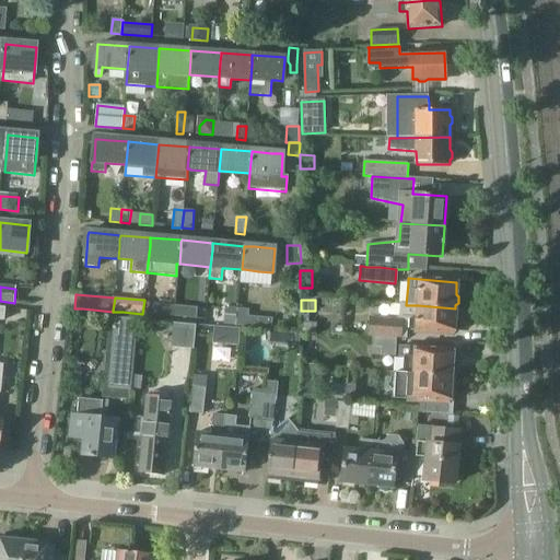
[(175,306),(160,304),(159,315),(174,316),(175,306)]
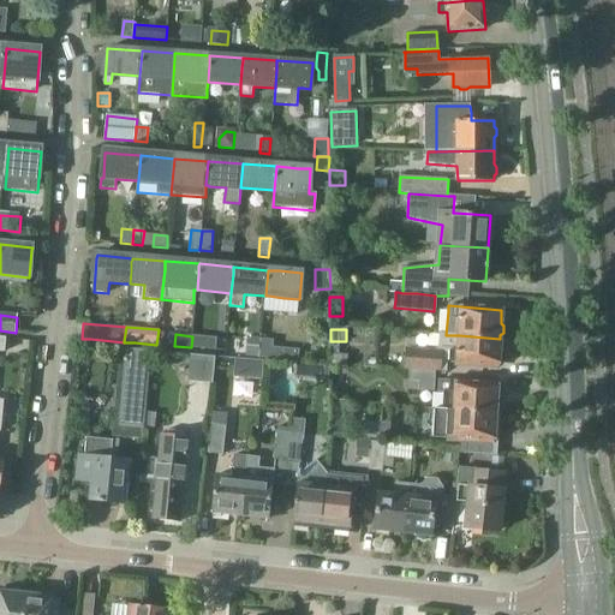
[(405,369),(410,369),(411,369),(435,371),(436,371),(441,371),(441,370),(442,362),(449,362),(453,362),(453,363),(497,366),(499,353),(500,352),(502,351),(502,344),(501,342),(500,341),(500,339),(459,335),(446,335),(440,334),(439,347),(436,347),(436,351),(406,348),(406,353),(405,369)]
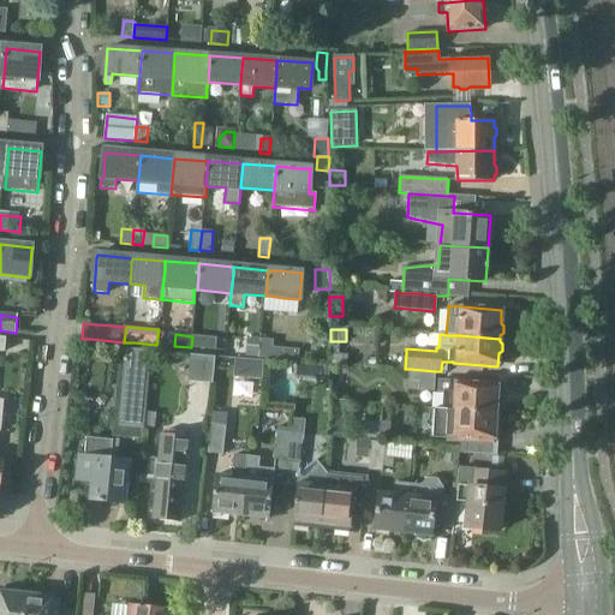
[(192,336),(191,347),(192,347),(215,350),(216,339),(216,338),(192,335),(192,336)]
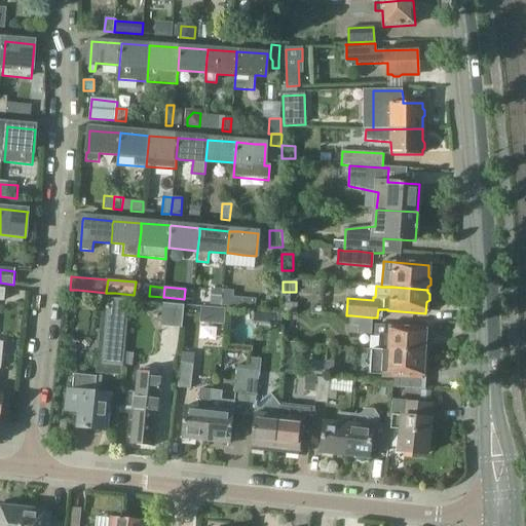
[(222,308),(224,296),(224,291),(213,290),(211,306),(222,308)]
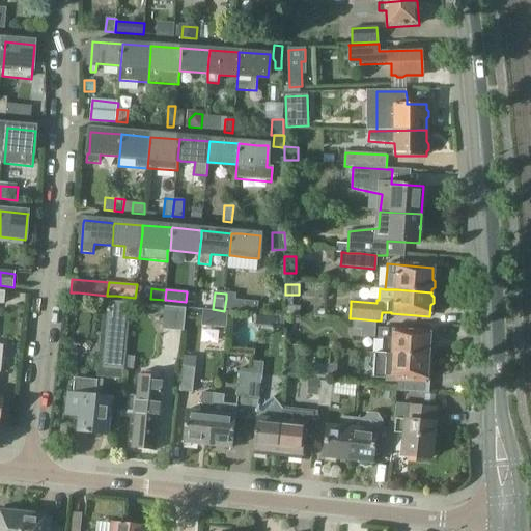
[(252,313),(253,302),(226,299),(224,311),(252,313)]
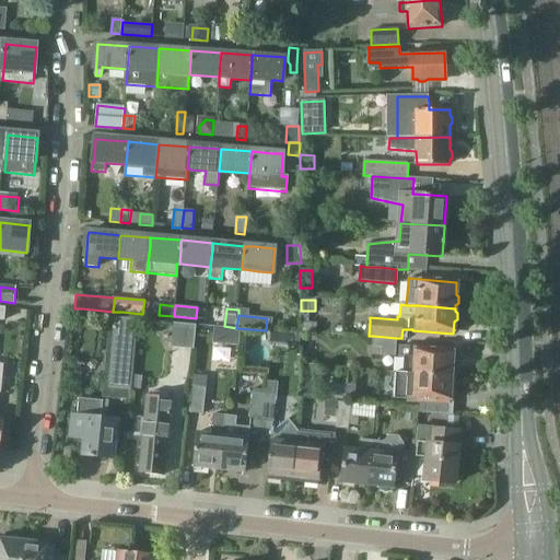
[(129,388),(130,375),(136,319),(117,318),(115,318),(113,349),(112,365),(109,387),(112,387),(129,389),(129,388)]
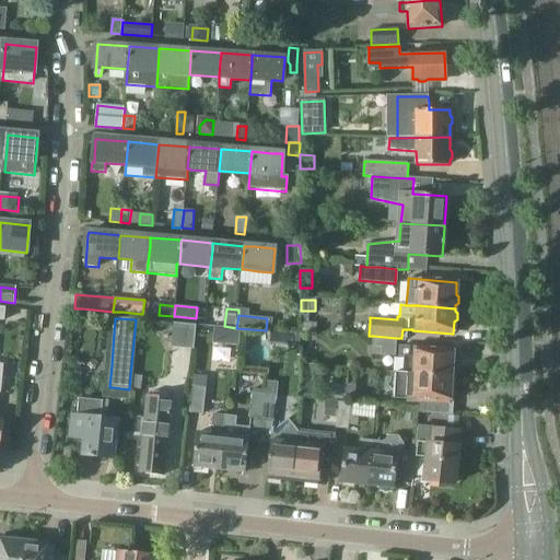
[(195,350),(197,325),(174,323),(172,348),(195,350)]
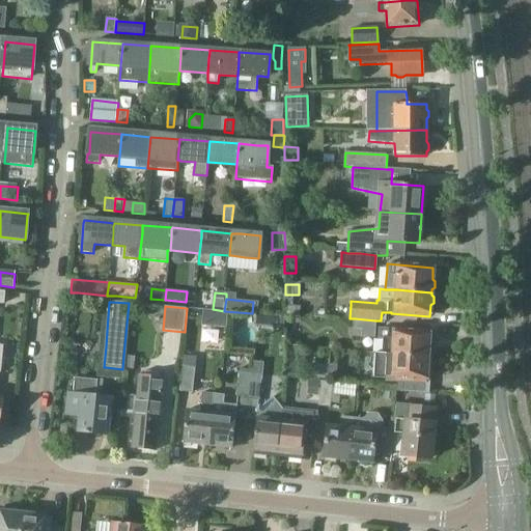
[(300,315),(300,307),(285,306),(285,315),(300,315)]
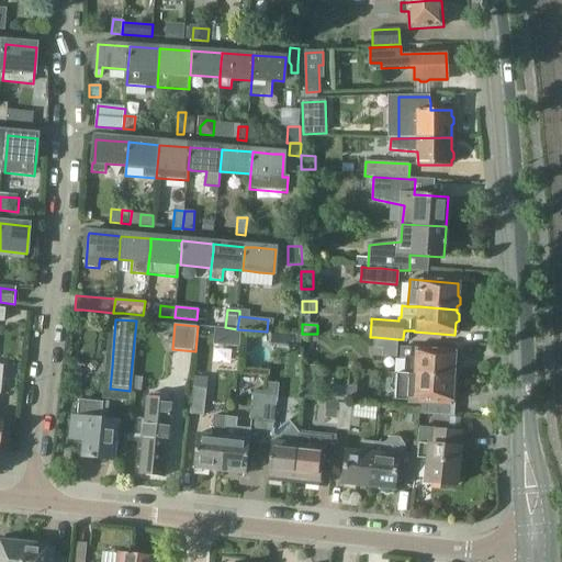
[(215,327),(214,345),(224,346),(240,347),(242,329),(215,327)]
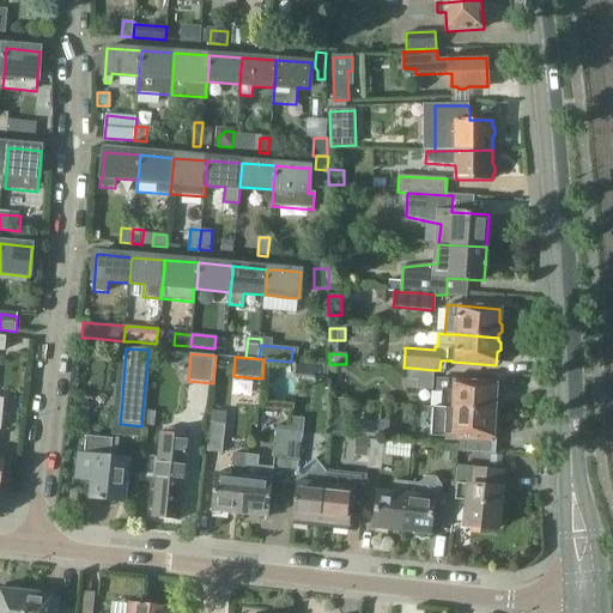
[(407,388),(432,389),(434,370),(410,368),(408,368),(407,388)]
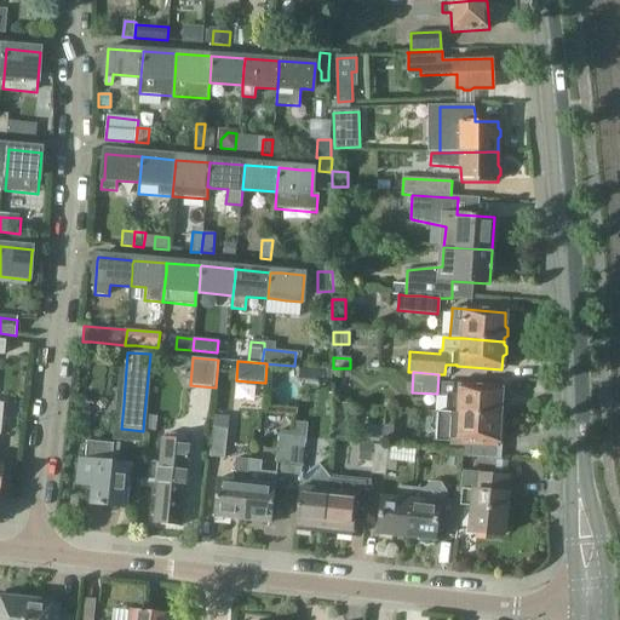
[(501,386),(443,383),(442,396),(449,396),(448,412),(499,415),(503,415),(504,401),(500,401),(501,390),(501,386)]
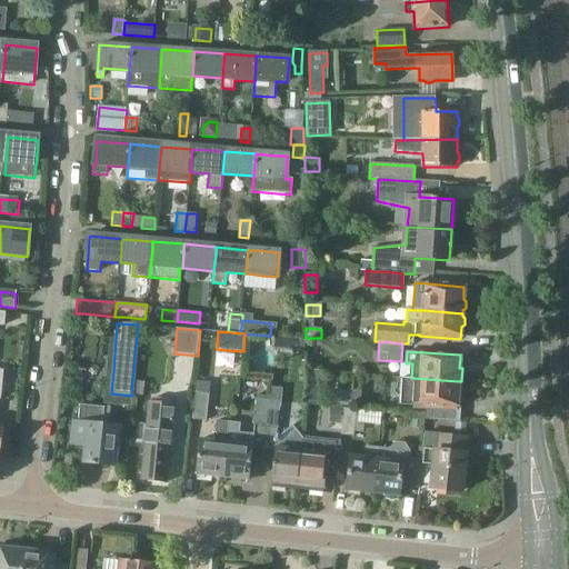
[(458,381),(411,378),(403,377),(402,381),(401,405),(412,405),(412,408),(427,409),(426,418),(456,420),(457,410),(458,396),(461,396),(461,381),(458,381)]
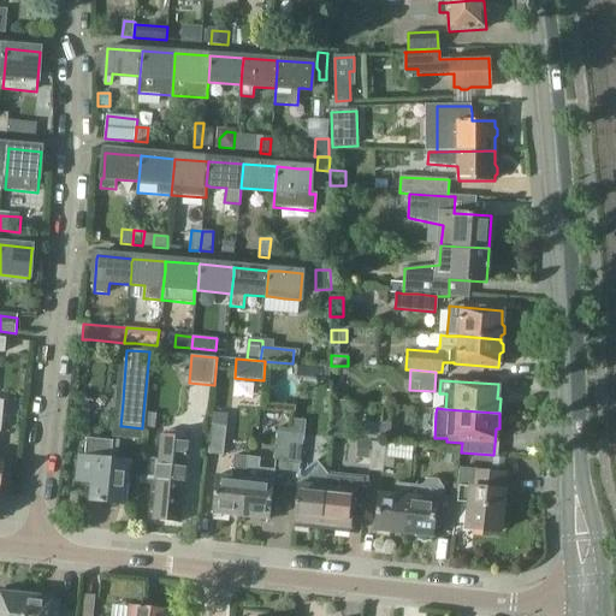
[(143,413),(142,427),(144,427),(154,428),(155,414),(150,414),(146,413),(143,413)]
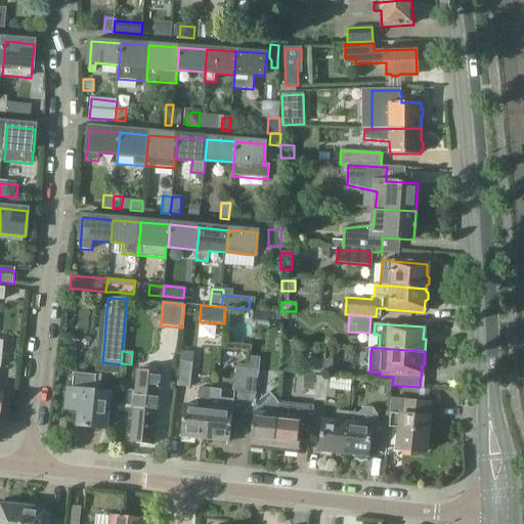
[(182,351),(179,386),(180,386),(190,387),(192,364),(194,352),(182,351)]
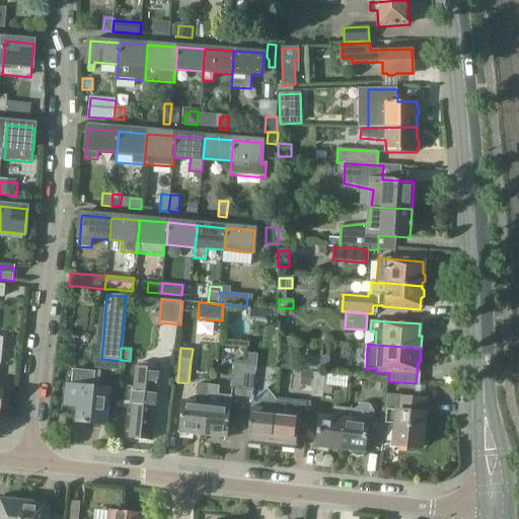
[(243,390),(241,411),(252,412),(249,442),(275,444),(279,401),(269,389),(258,398),(254,397),(252,397),(255,372),(256,355),(247,354),(246,367),(243,390)]
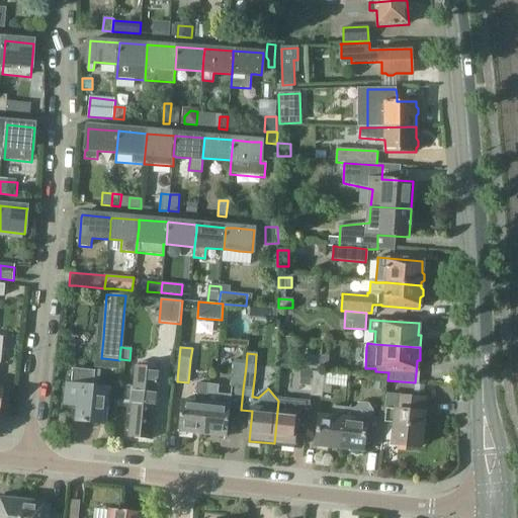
[(321,359),(306,358),(305,368),(320,369),(321,359)]
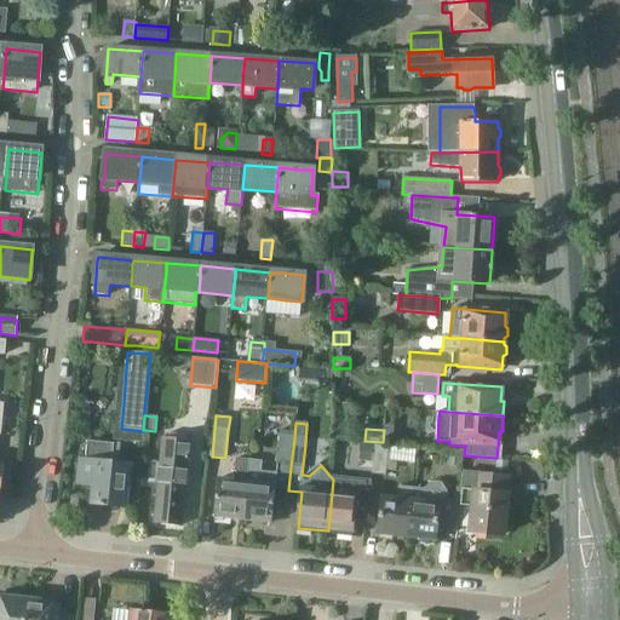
[(185,442),(187,436),(170,435),(168,440),(164,440),(161,464),(151,463),(149,484),(160,486),(156,524),(183,527),(190,442),(185,442)]
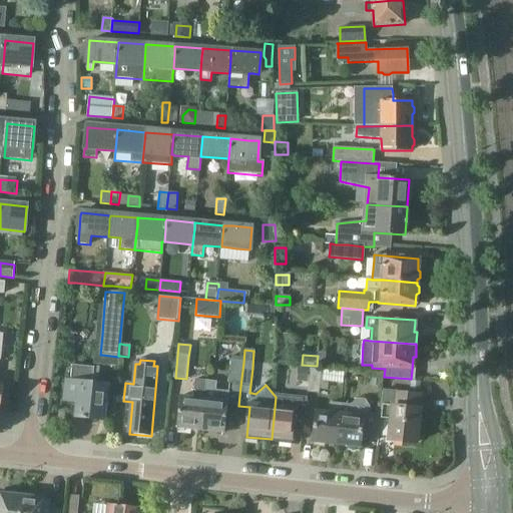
[(232,362),(230,385),(240,386),(243,363),(232,362)]
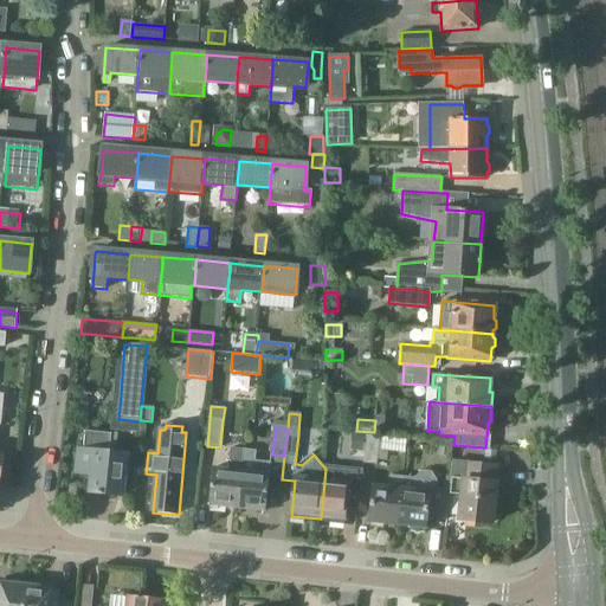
[(86,494),(92,494),(124,497),(126,481),(126,478),(136,479),(139,458),(139,457),(111,453),(113,434),(85,432),(83,447),(76,447),(73,475),(89,476),(86,494)]
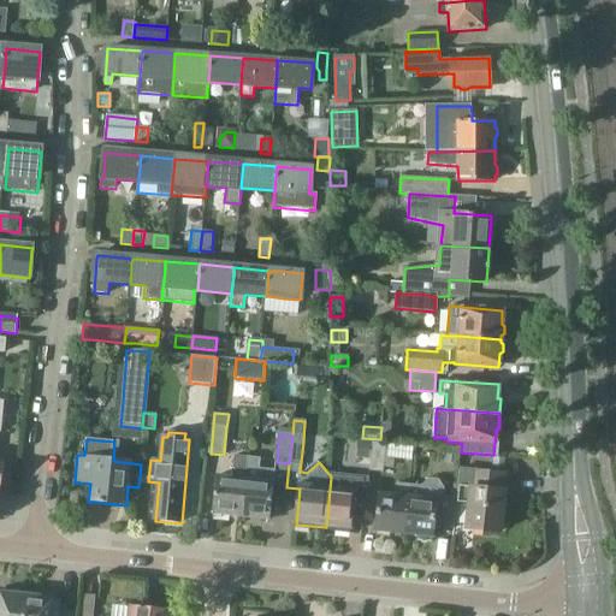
[(371,463),(369,472),(372,472),(383,473),(386,445),(386,444),(373,442),(373,444),(373,448),(371,463)]
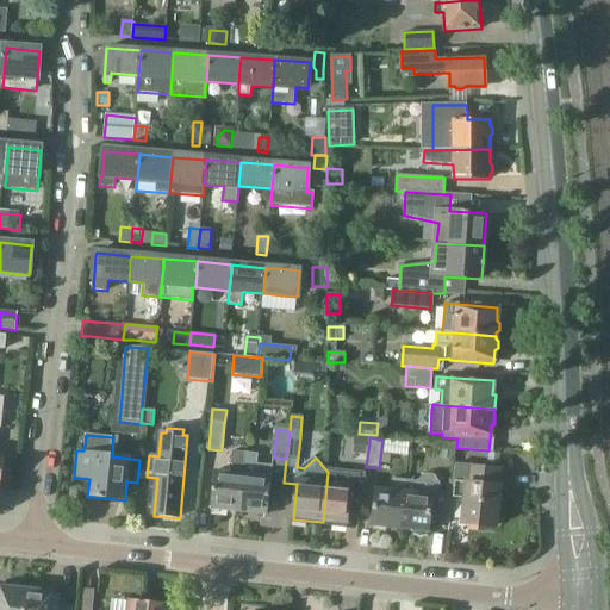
[(356,442),(355,458),(356,458),(367,459),(369,443),(358,442),(356,442)]
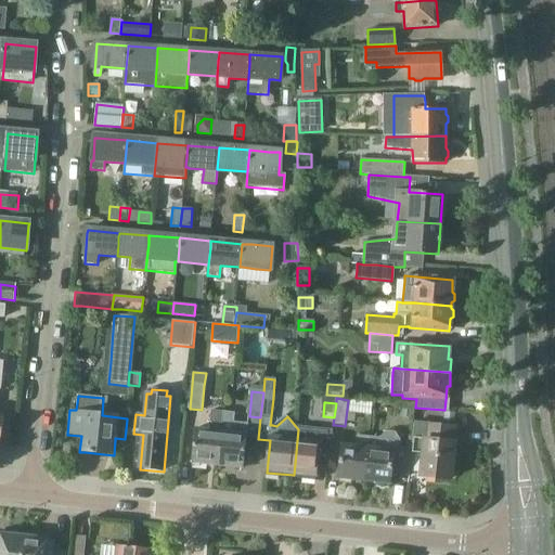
[(196,430),(192,463),(218,466),(224,412),(213,410),(210,431),(209,431),(196,430)]
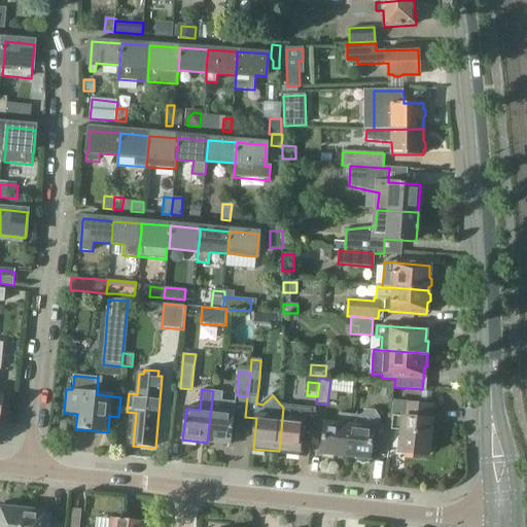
[(213,391),(207,443),(208,443),(232,445),(236,403),(236,401),(223,400),(223,392),(214,391),(213,391)]
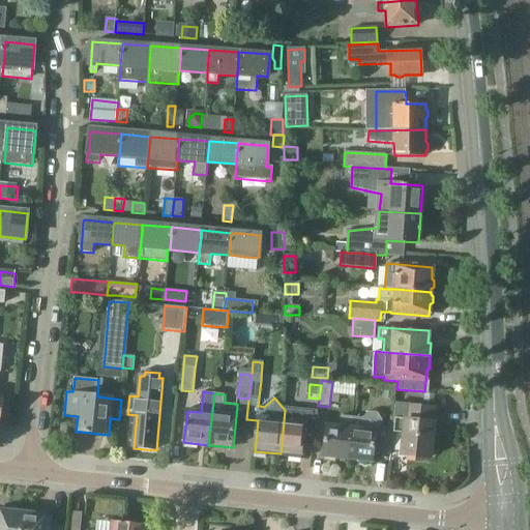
[(430,459),(435,411),(435,408),(398,404),(394,434),(406,435),(403,457),(430,459)]
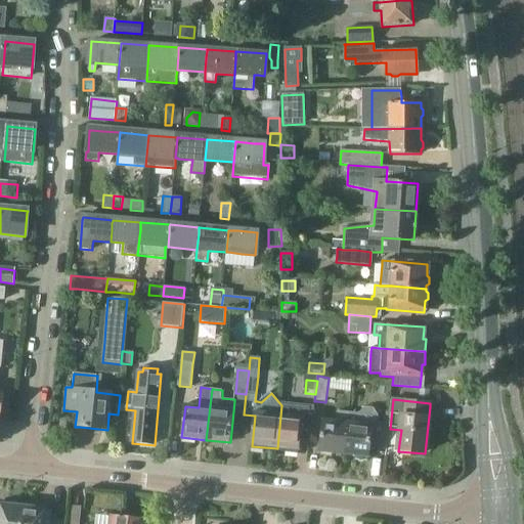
[(281,405),(277,448),(301,451),(302,440),(310,441),(314,408),(293,406),(281,405)]
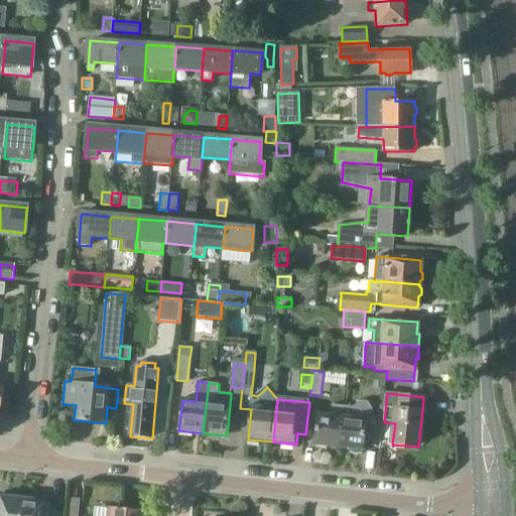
[(344,407),(340,448),(351,450),(351,453),(362,454),(363,450),(365,438),(379,440),(382,416),(372,415),(372,409),(368,402),(359,401),(352,408),(344,407)]
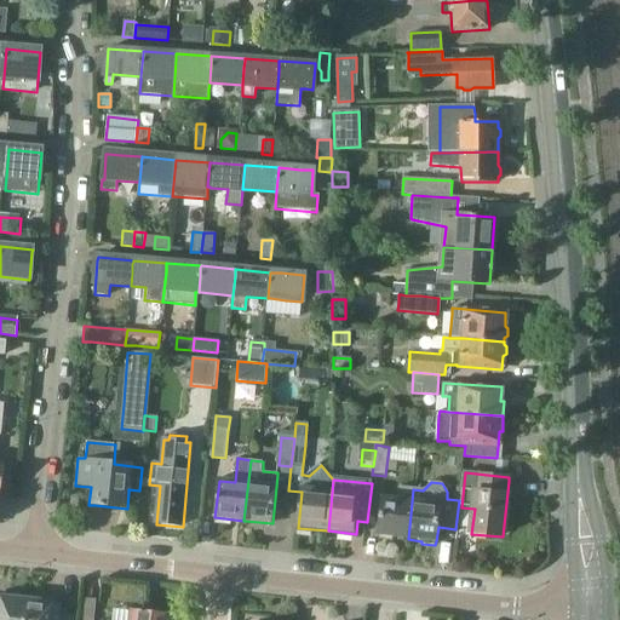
[(384,499),(380,537),(408,539),(413,489),(400,488),(399,500),(384,499)]
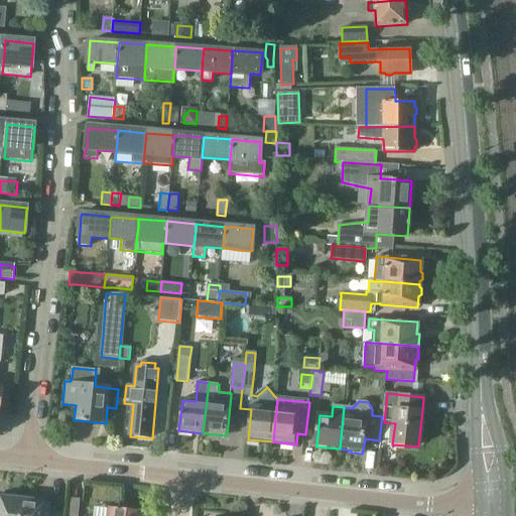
[(0,515),(20,515),(22,501),(22,499),(9,498),(9,499),(0,498),(0,515)]
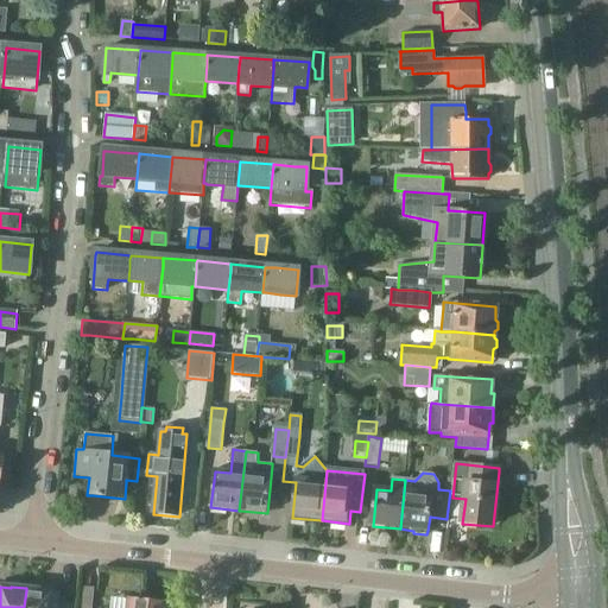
[(24,607),(69,607),(70,607),(56,606),(57,594),(42,591),(42,590),(26,588),(26,590),(24,607)]
